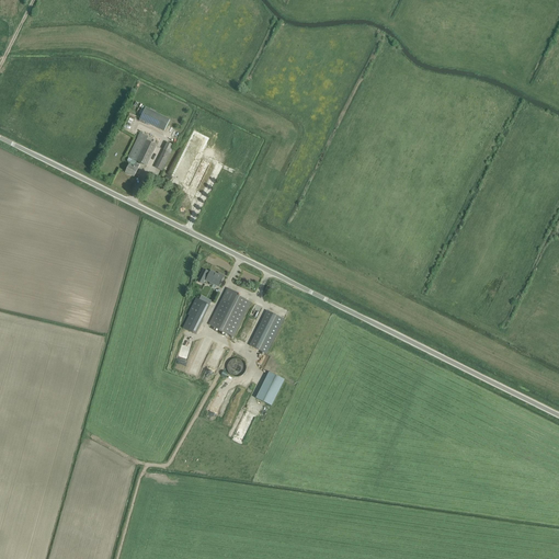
[(137,117),(162,130),(168,117),(144,105),(137,117)]
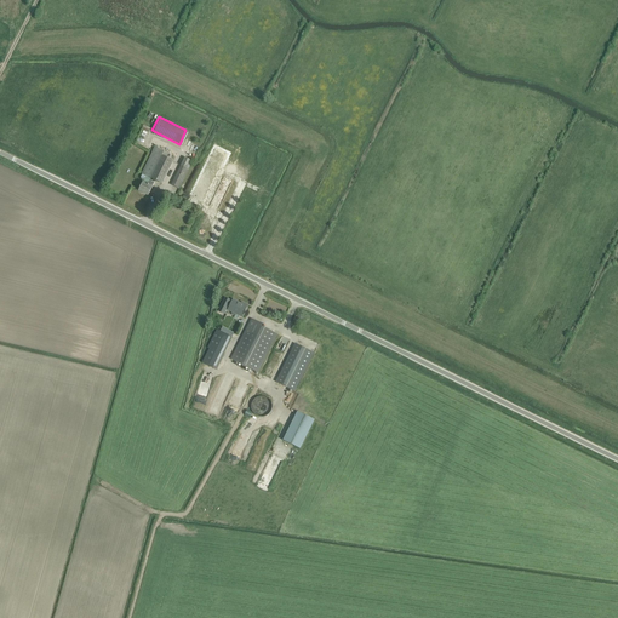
[(141,181),(137,189),(146,193),(153,178),(160,182),(171,159),(164,155),(159,153),(148,176),(148,177),(146,183),(141,181)]
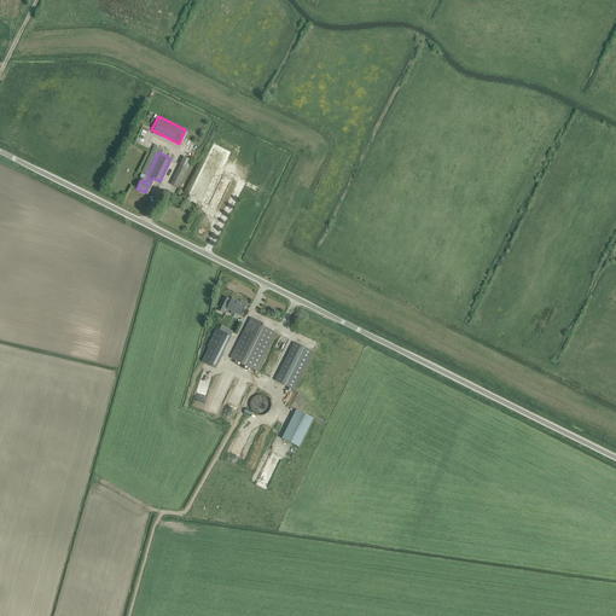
[(172,176),(168,182),(176,186),(179,180),(186,167),(178,163),(172,176)]
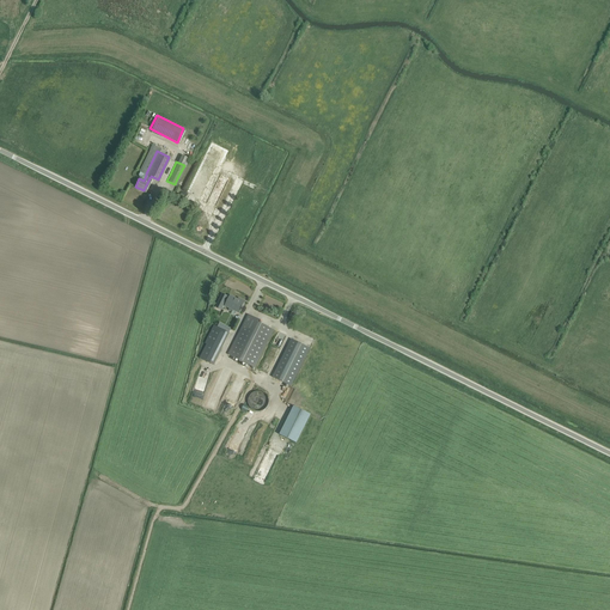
[(225,294),(220,292),(213,305),(219,307),(225,294)]
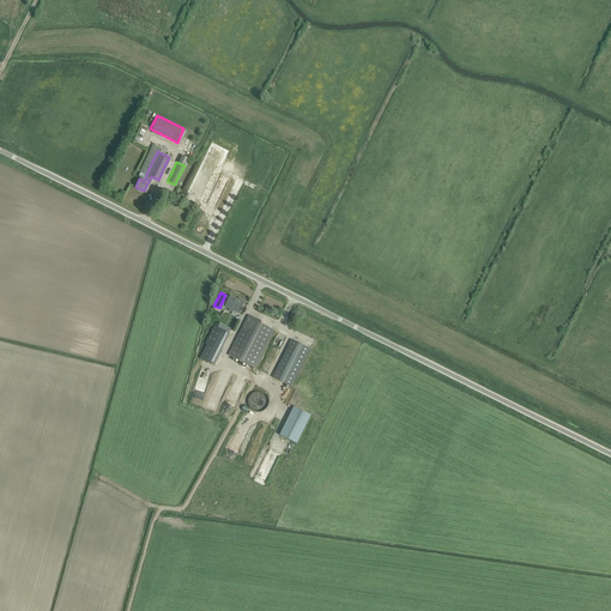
[(230,308),(237,312),(243,300),(239,297),(237,298),(228,294),(223,304),(228,307),(227,309),(229,310),(230,308)]
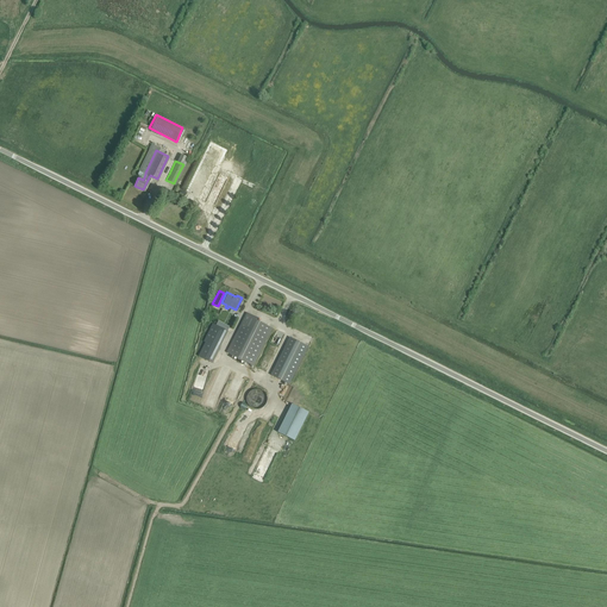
[(244,311),(241,318),(225,351),(251,364),(270,326),(255,319),(255,317),(244,311)]
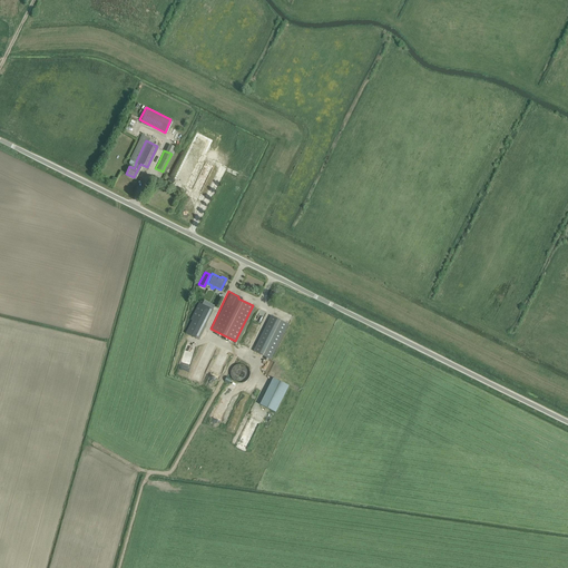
[(214,304),(202,299),(201,302),(212,307),(214,304)]
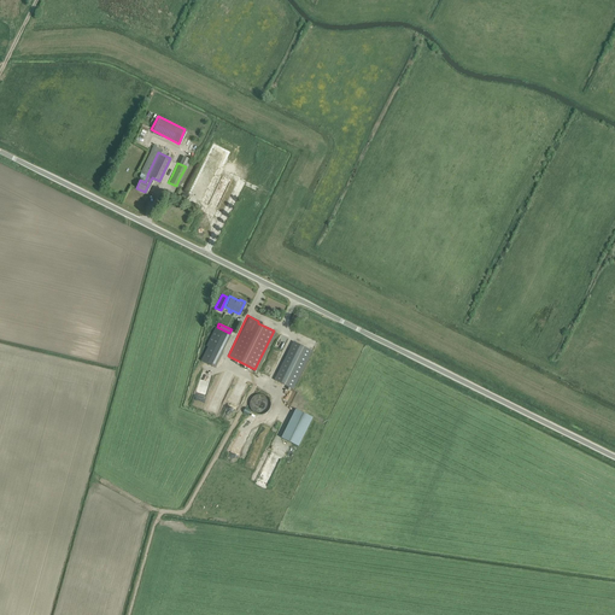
[(206,345),(199,358),(212,365),(229,334),(229,333),(217,327),(214,326),(204,344),(206,345)]
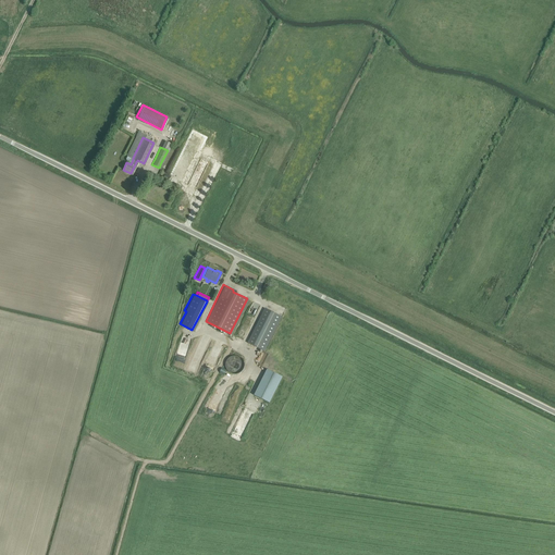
[(262,349),(280,315),(263,307),(246,341),(262,349)]
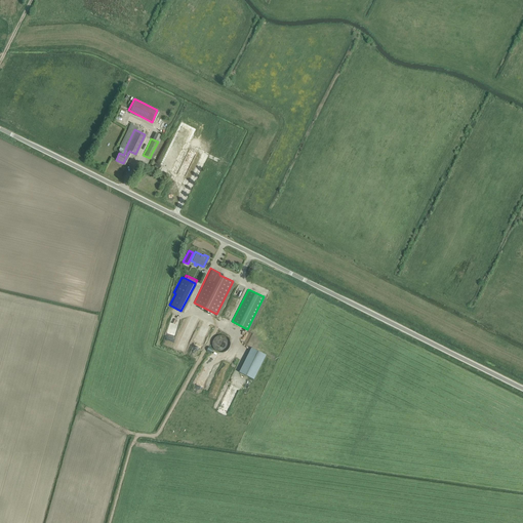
[(238,299),(228,320),(231,321),(240,300),(238,299)]
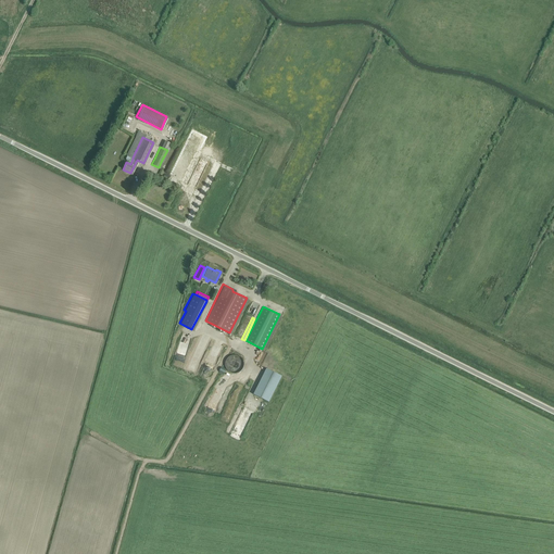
[(186,345),(187,338),(183,338),(183,334),(179,332),(177,348),(183,349),(183,344),(186,345)]
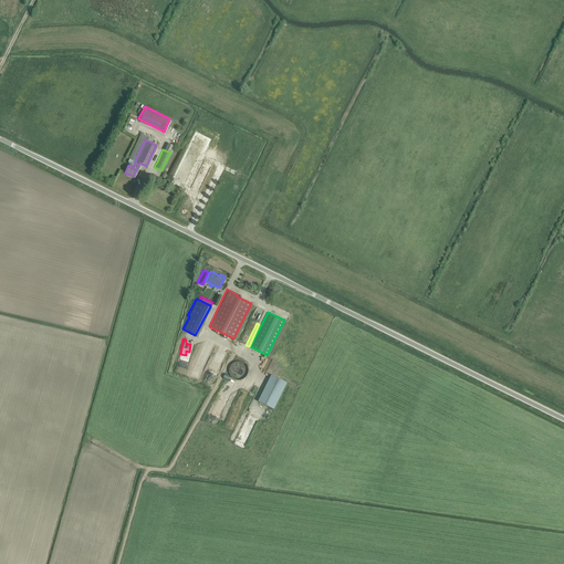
[(243,361),(232,361),(233,375),(244,374),(243,361)]
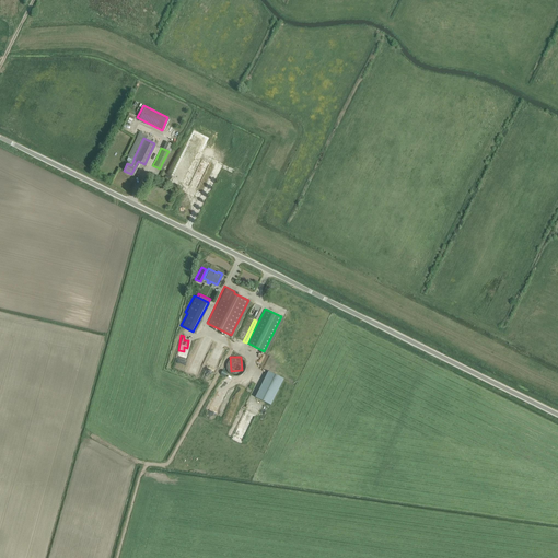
[(267,370),(254,396),(269,404),(282,378),(267,370)]
